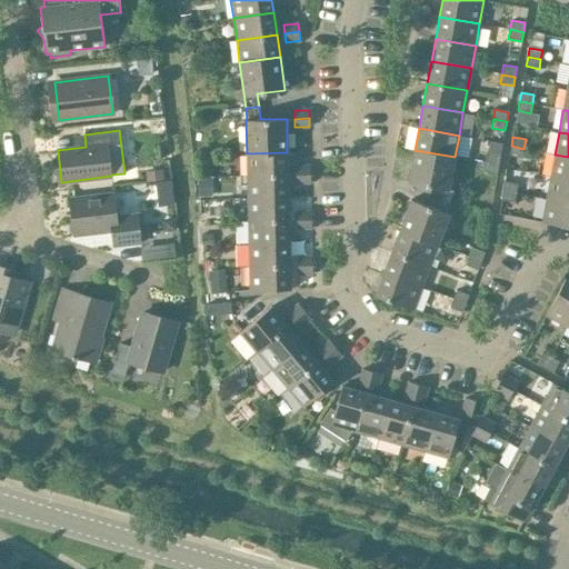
[(509,156),(522,158),(523,149),(511,146),(509,156)]
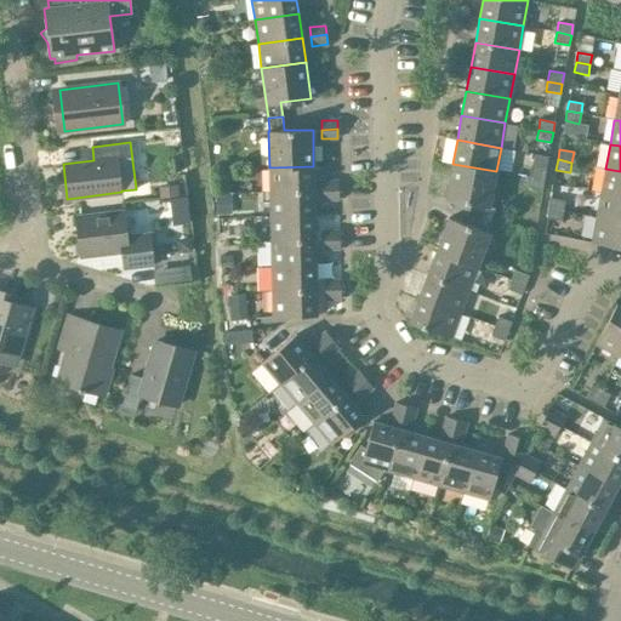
[(479,217),(493,220),(495,208),(490,206),(496,171),(453,164),(445,199),(482,206),(479,217)]
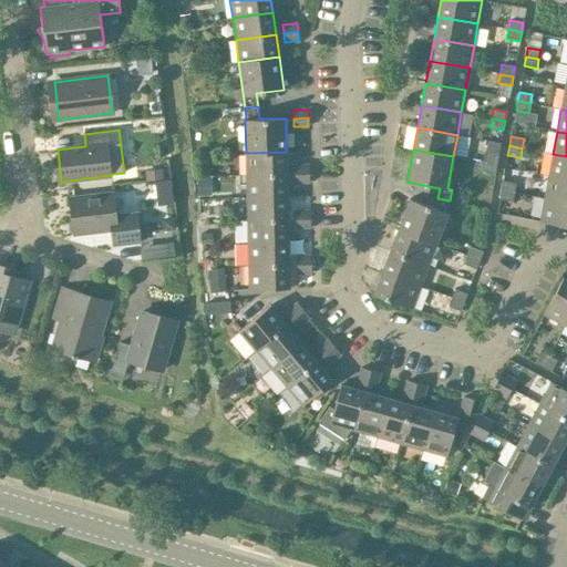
[(246,153),(246,175),(287,174),(286,152),(246,153)]
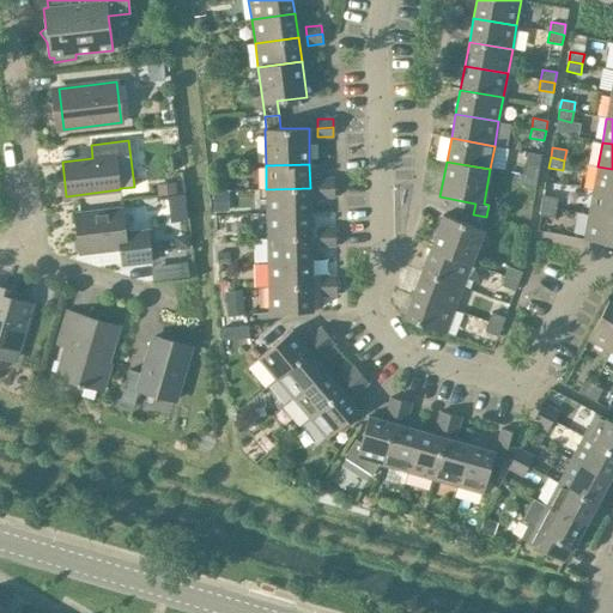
[(523,176),(536,178),(539,169),(525,165),(523,176)]
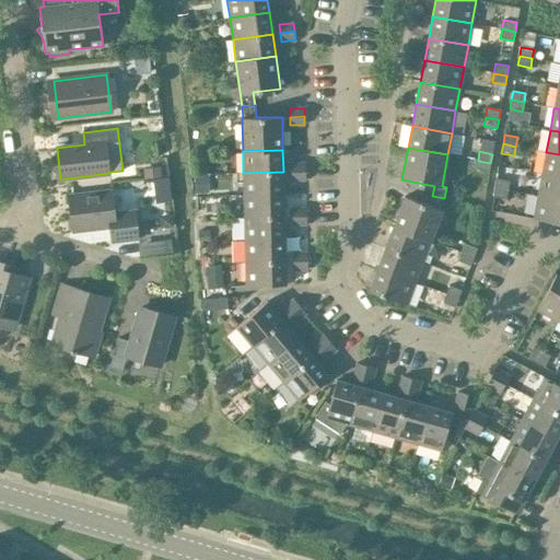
[(541,174),(559,176),(559,154),(546,152),(541,174)]
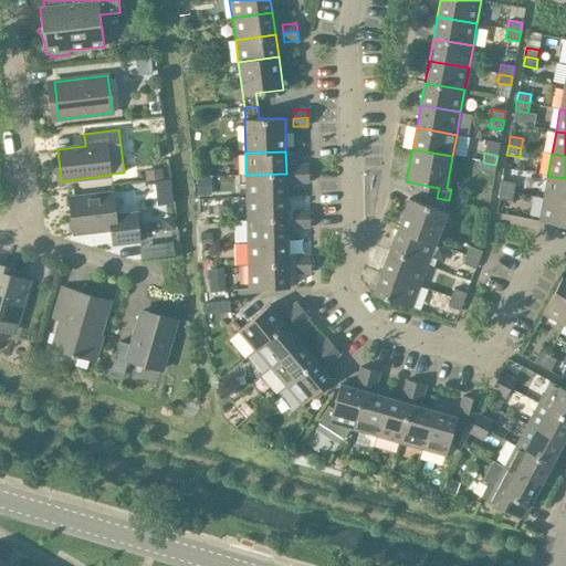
[(481,171),(494,174),(495,165),(483,163),(481,171)]
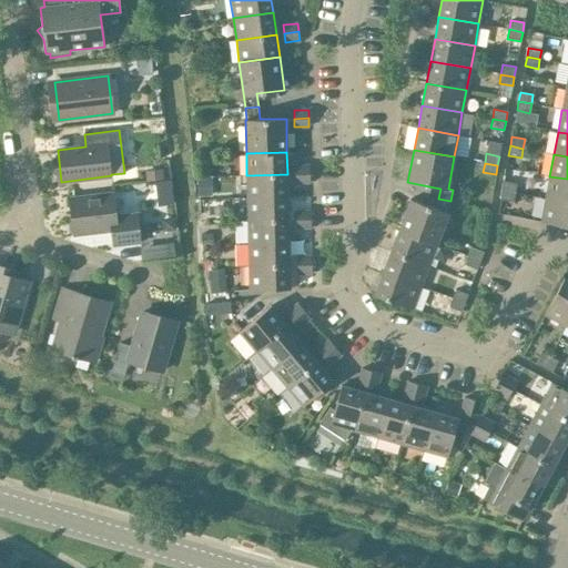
[(295,165),(295,174),(310,174),(310,165),(295,165)]
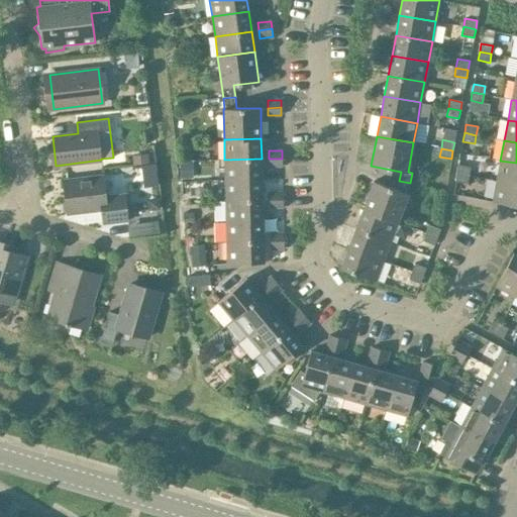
[(224,160),(225,180),(262,179),(262,159),(224,160)]
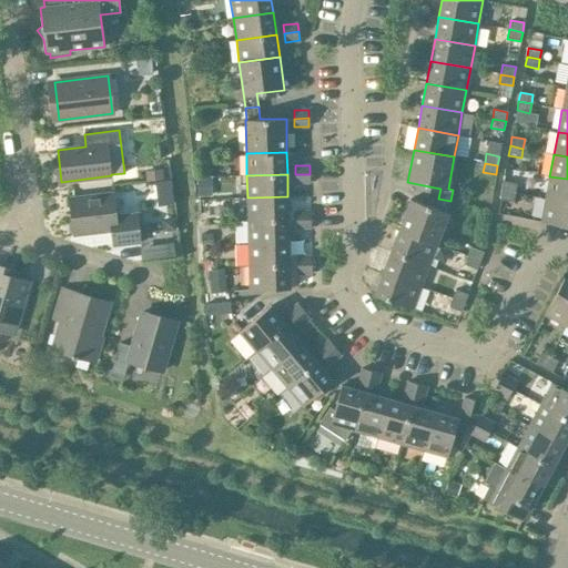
[(295,174),(295,183),(310,182),(310,174),(295,174)]
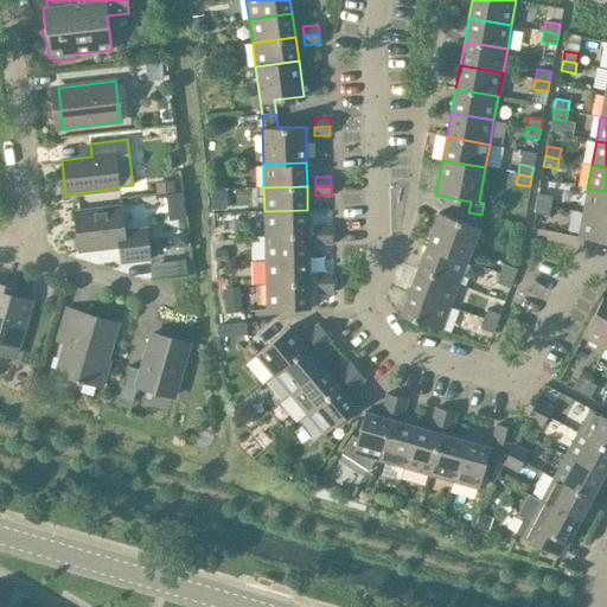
[(583,212),(606,216),(606,191),(587,189),(583,212)]
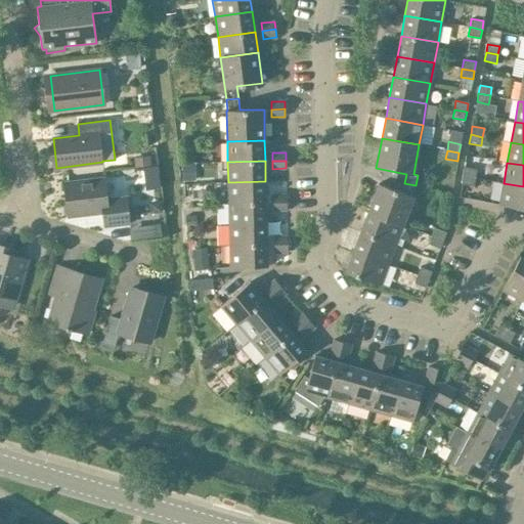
[(463,175),(475,178),(477,169),(465,167),(463,175)]
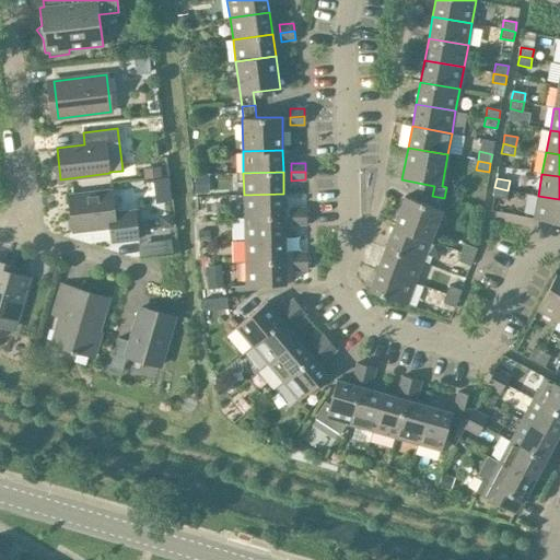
[(493,197),(506,199),(508,190),(494,187),(493,197)]
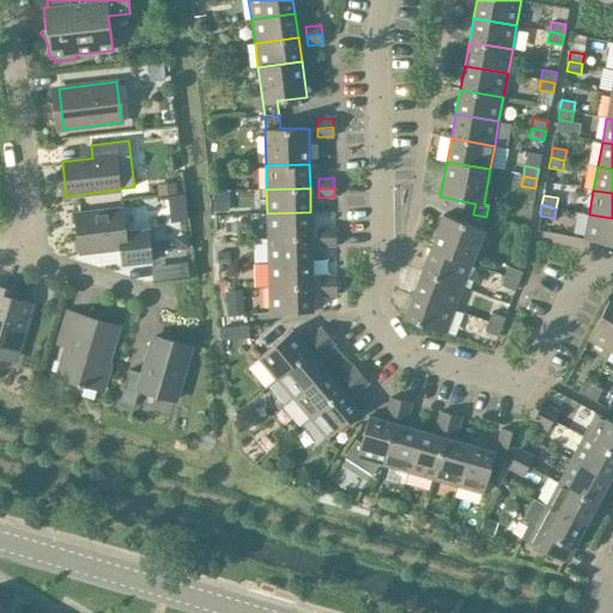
[(120,248),(122,265),(152,261),(149,231),(131,234),(125,229),(122,210),(79,214),(79,219),(76,224),(79,253),(120,248)]
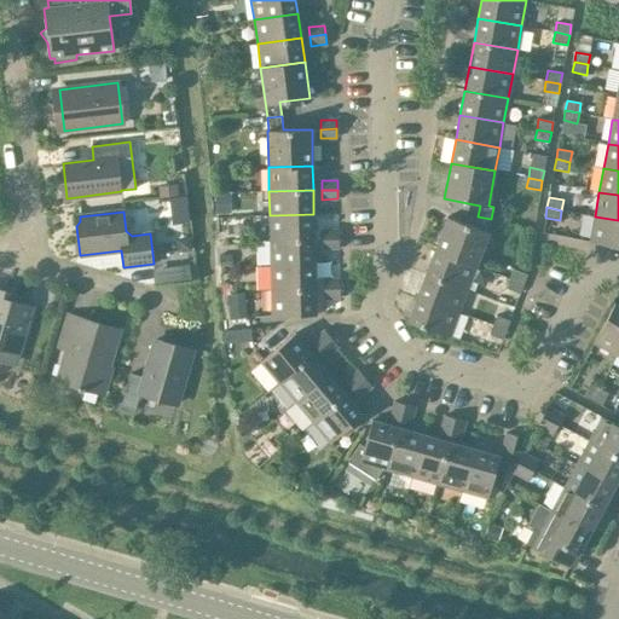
[(270,215),(270,241),(314,239),(313,214),(270,215)]
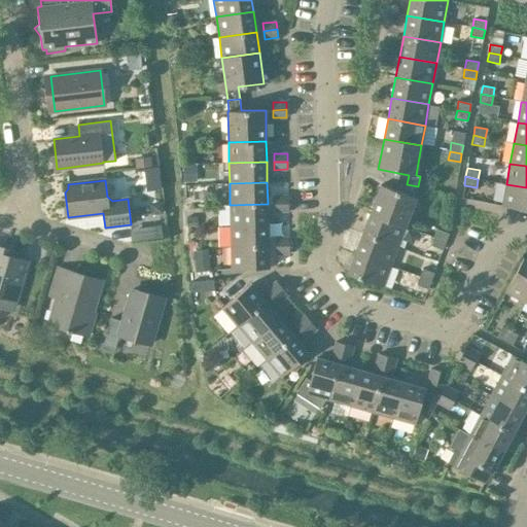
[(370,213),(406,226),(416,198),(418,186),(407,184),(405,194),(381,184),(370,213)]
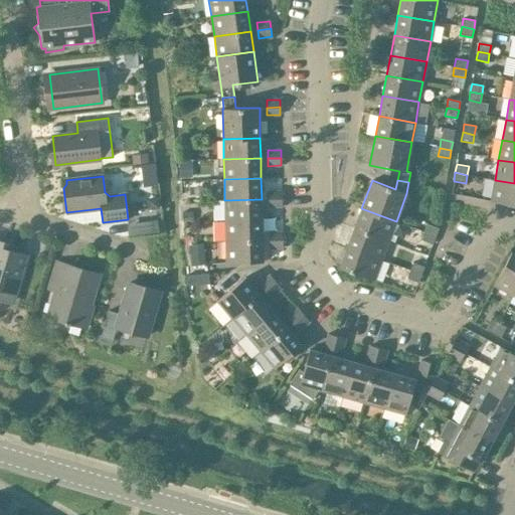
[(491,201),(514,205),(514,183),(495,180),(491,201)]
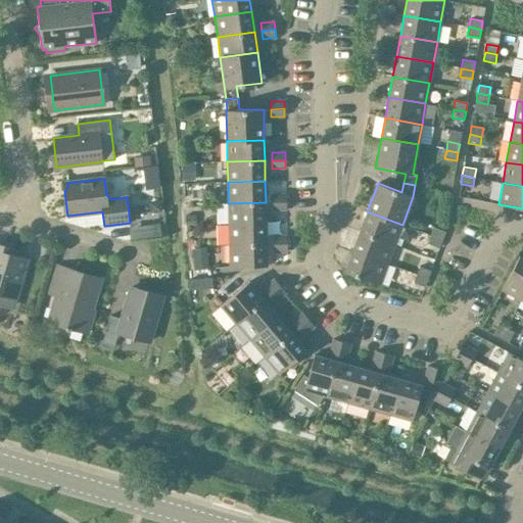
[(273,194),(273,202),(286,201),(286,194),(273,194)]
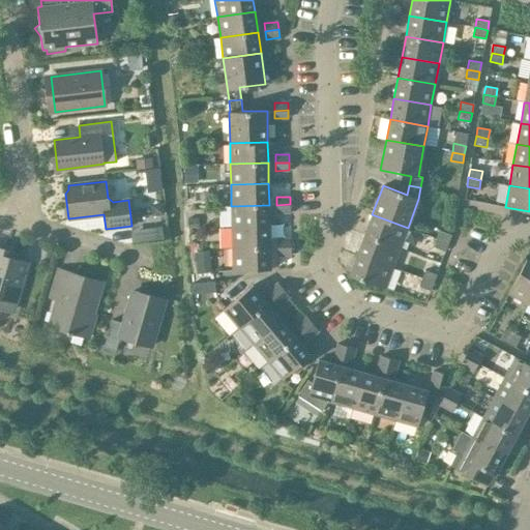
[(276,205),(276,213),(290,212),(290,204),(276,205)]
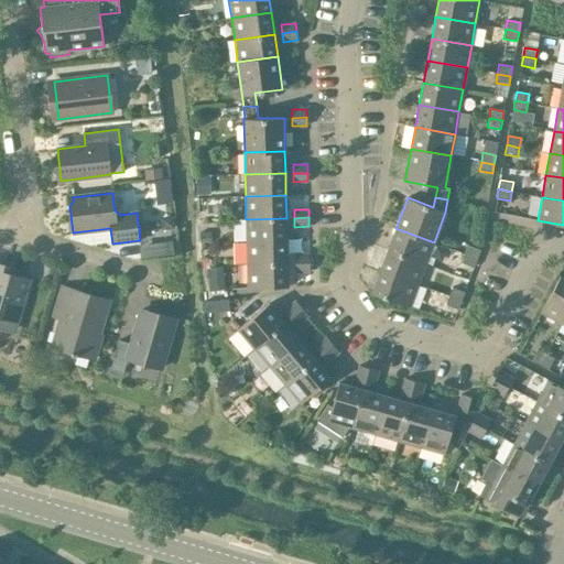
[(246,219),(247,241),(286,240),(286,218),(246,219)]
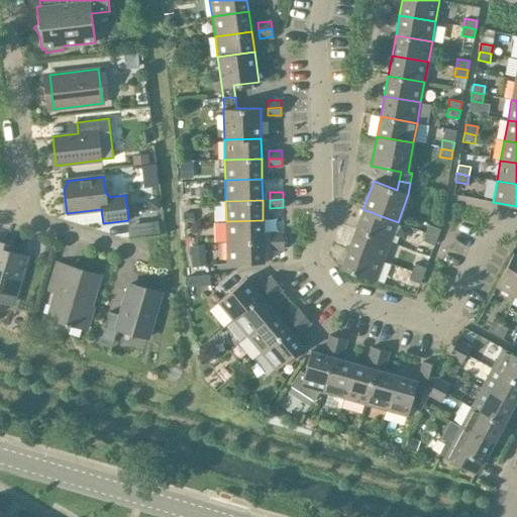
[(355,228),(390,241),(398,222),(363,209),(355,228)]
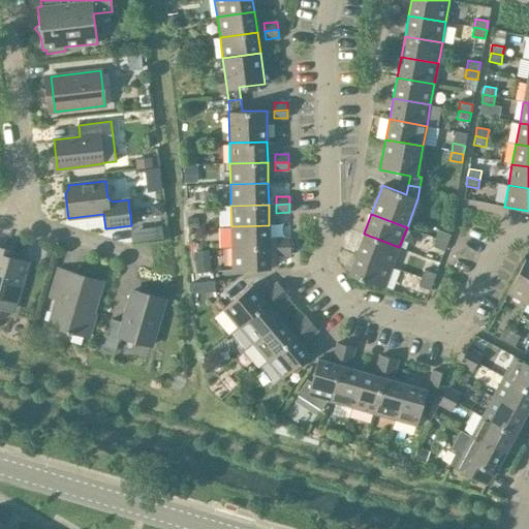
[(231,226),(231,247),(270,247),(269,225),(231,226)]
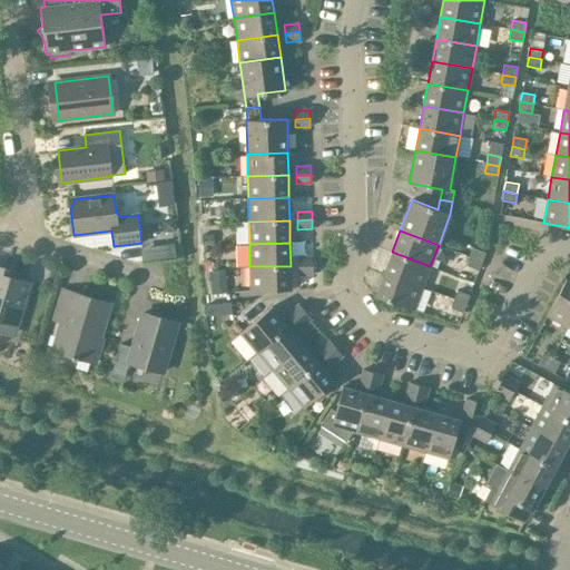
[(470,257),(482,262),(485,253),(473,248),(470,257)]
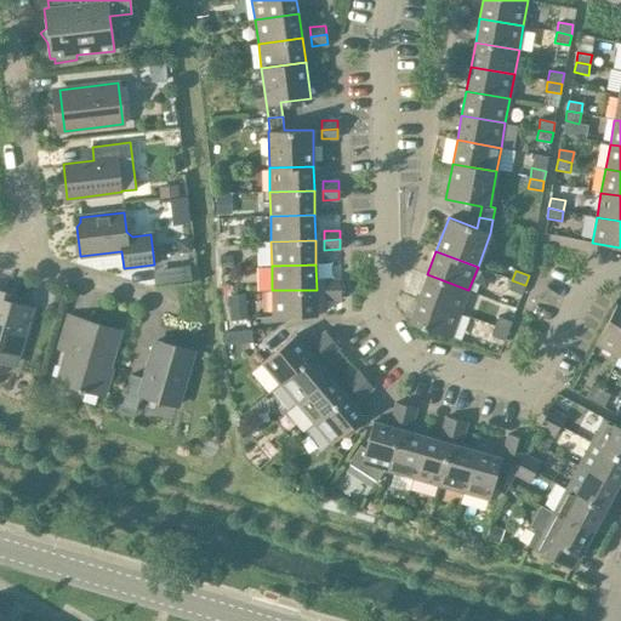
[(419,298),(460,313),(468,290),(427,274),(419,298)]
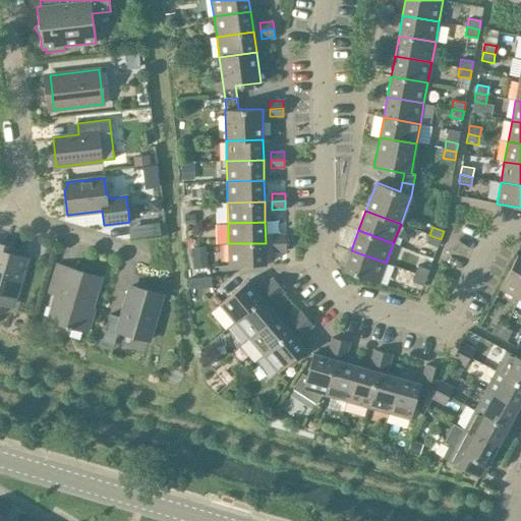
[(273,235),(273,242),(286,242),(286,234),(273,235)]
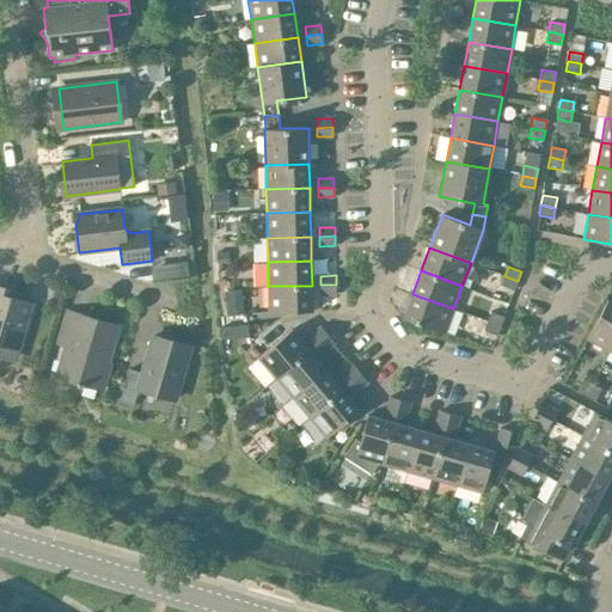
[(501,286),(514,291),(518,281),(505,276),(501,286)]
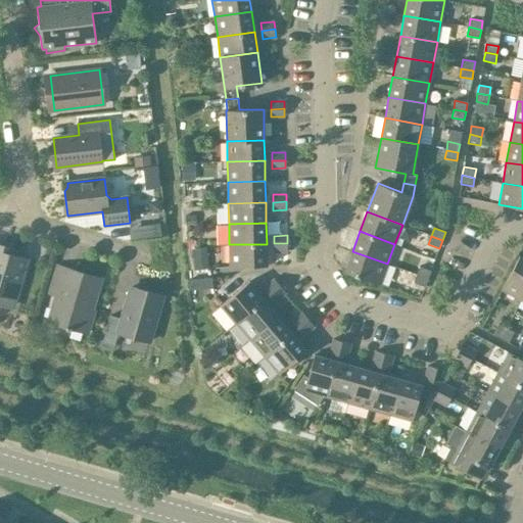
[(274,243),(274,251),(287,251),(287,243),(274,243)]
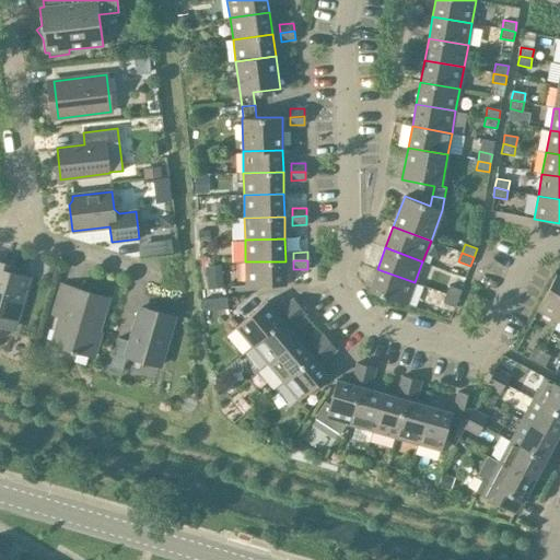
[(0,321),(3,318),(4,316),(18,319),(30,278),(15,273),(18,267),(0,261),(0,321)]
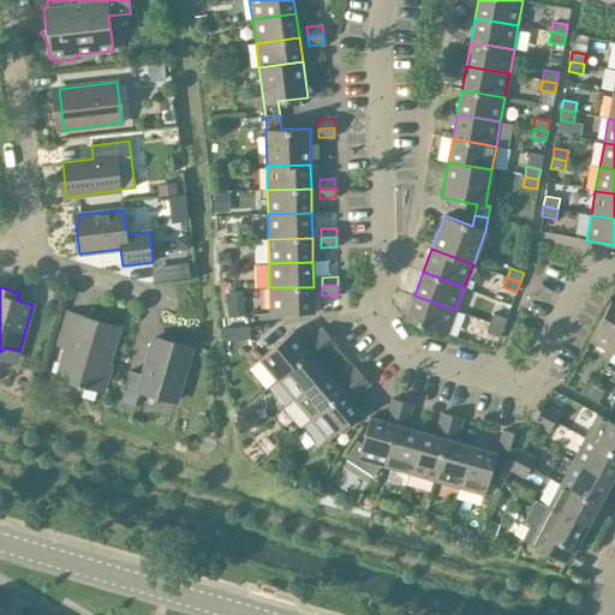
[(269,287),(270,314),(314,312),(314,287),(269,287)]
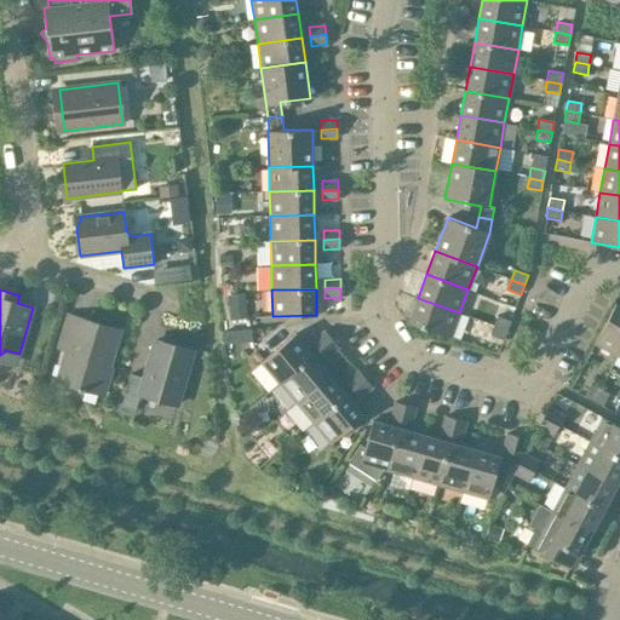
[(228,294),(231,317),(246,316),(242,292),(228,294)]
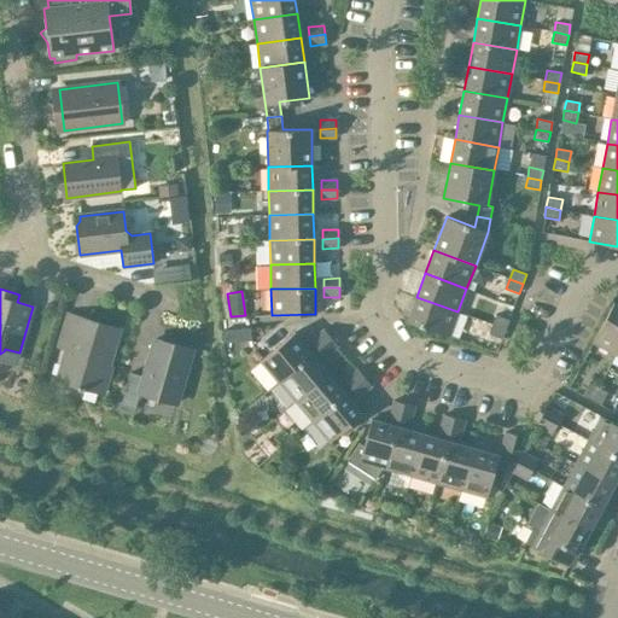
[(407,321),(449,336),(458,312),(417,297),(407,321)]
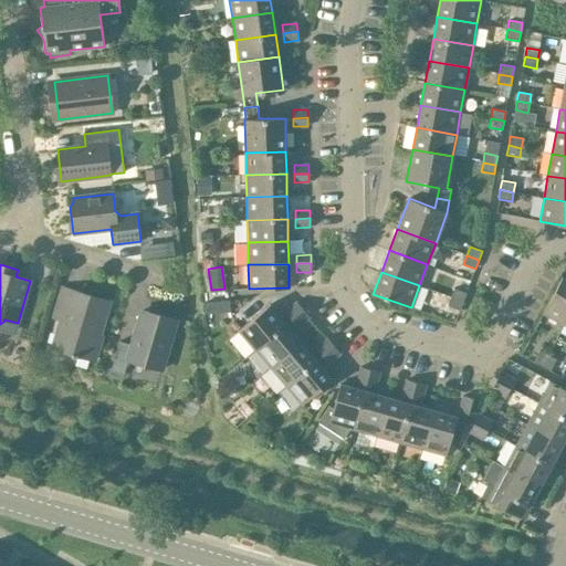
[(543,314),(564,325),(565,320),(565,280),(562,278),(543,314)]
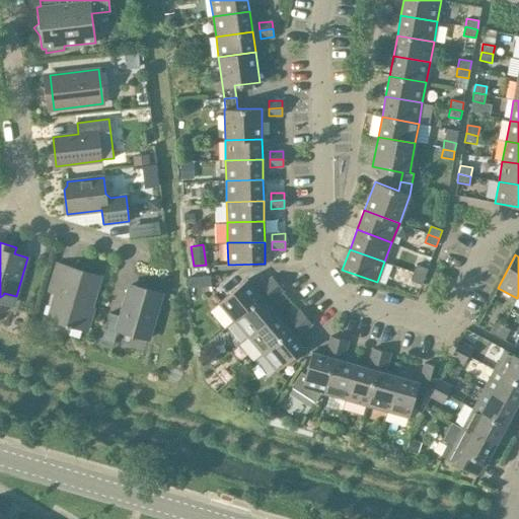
[(71,325),(87,330),(93,308),(89,307),(98,276),(57,264),(49,291),(58,294),(51,319),(66,324),(66,326),(70,328),(71,325)]
